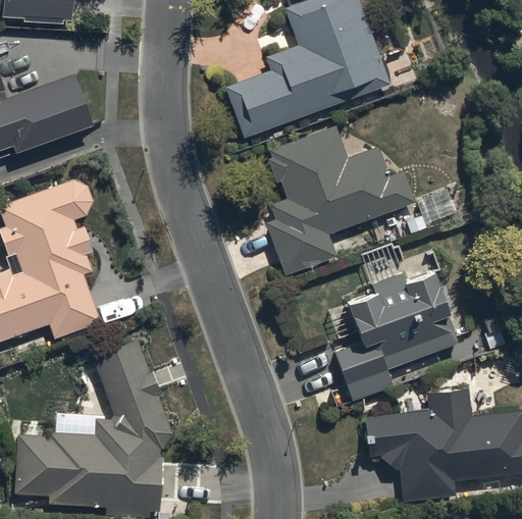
[(0,0),(0,7),(1,7),(1,18),(23,19),(23,23),(62,24),(62,20),(71,20),(71,0),(0,0)]
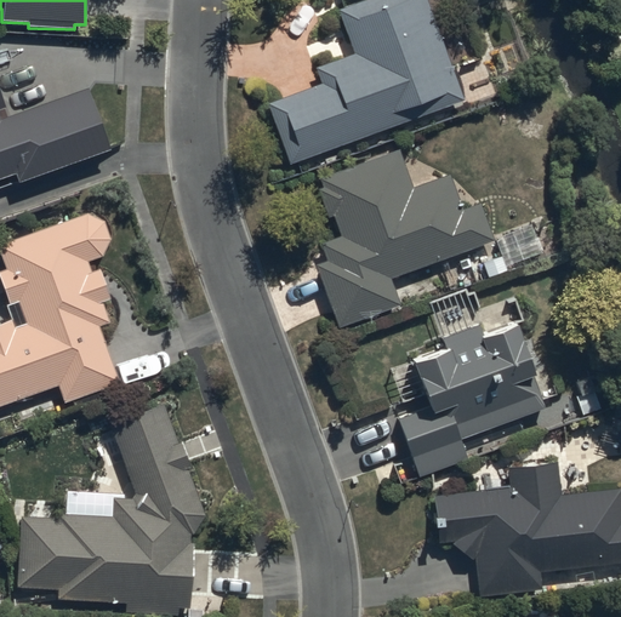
[(362,0),(336,10),(352,53),(312,69),(318,86),(267,106),(290,166),(467,100),(428,0),(362,0)]
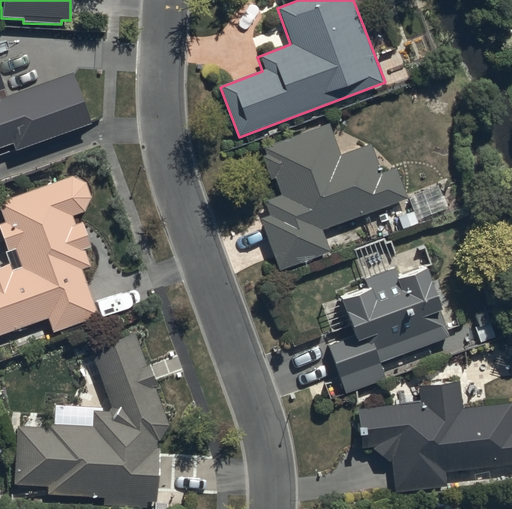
[(16,147),(90,120),(72,71),(2,96),(0,89),(0,88),(6,86),(0,70),(0,144),(14,140),(16,147)]
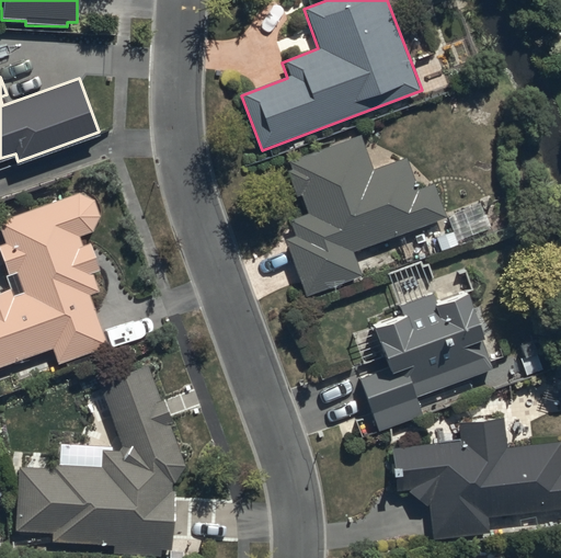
[(387,240),(446,217),(433,184),(419,190),(405,155),(371,168),(358,135),(284,164),(301,208),(287,215),(295,237),(285,240),(308,298),(397,263),(387,240)]
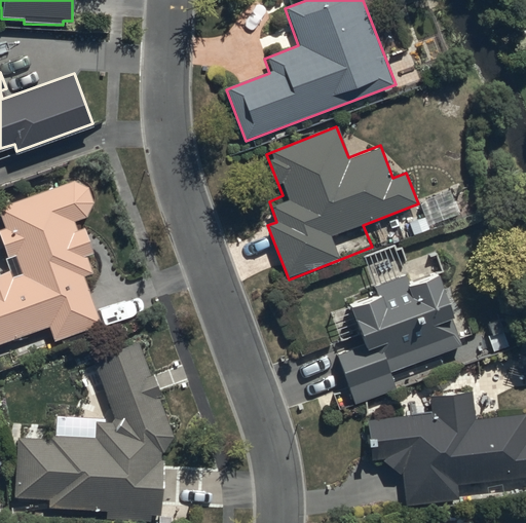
[(53,340),(102,324),(96,307),(85,276),(92,273),(86,256),(92,254),(83,228),(77,230),(75,223),(85,219),(94,204),(89,189),(74,180),(0,206),(0,216),(3,226),(0,226),(0,235),(7,257),(14,254),(22,272),(13,275),(11,270),(0,273),(0,344),(48,328),(53,340)]
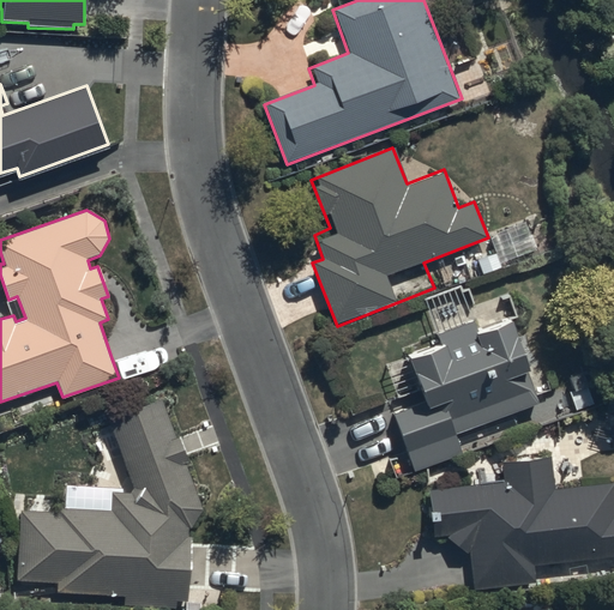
[(554,221),(529,230),(540,255),(565,246),(554,221)]
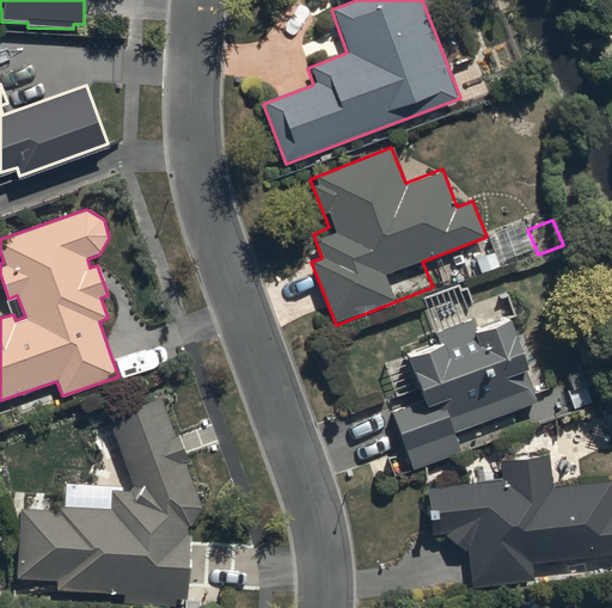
[(477,333),(471,318),(435,331),(441,344),(408,357),(423,400),(392,412),(414,471),(459,453),(452,435),(538,401),(507,321),(477,333)]
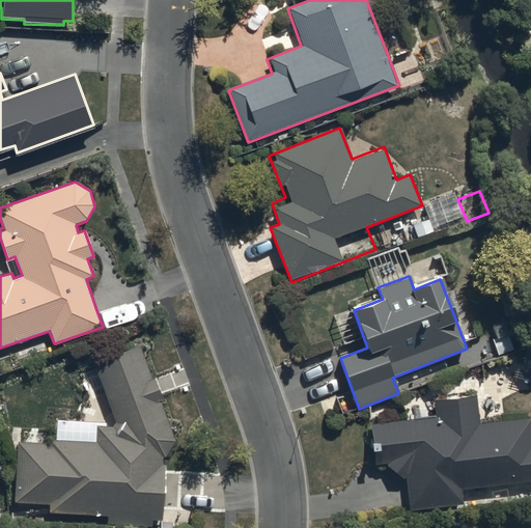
[(49,444),(44,444),(45,432),(25,429),(24,442),(17,442),(14,501),(49,503),(49,513),(106,517),(106,527),(136,527),(151,527),(152,521),(162,521),(165,461),(175,443),(160,404),(165,401),(156,379),(151,380),(138,345),(93,363),(114,418),(110,426),(98,425),(96,441),(49,437),(49,444)]
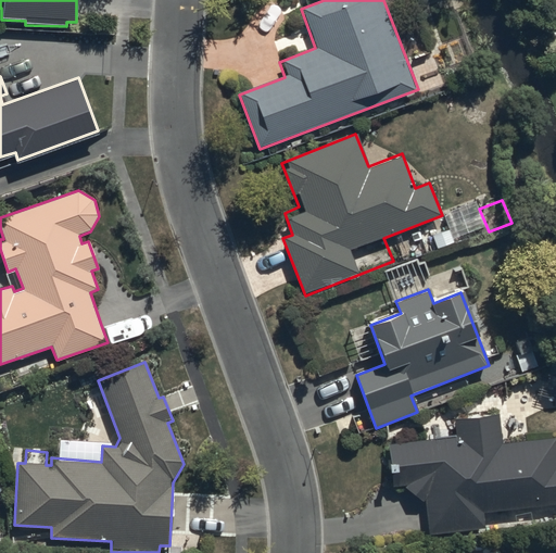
[(456,439),(388,443),(390,485),(405,486),(415,498),(427,501),(429,533),(487,529),(485,511),(555,505),(555,437),(502,441),(500,414),(454,417),(456,439)]
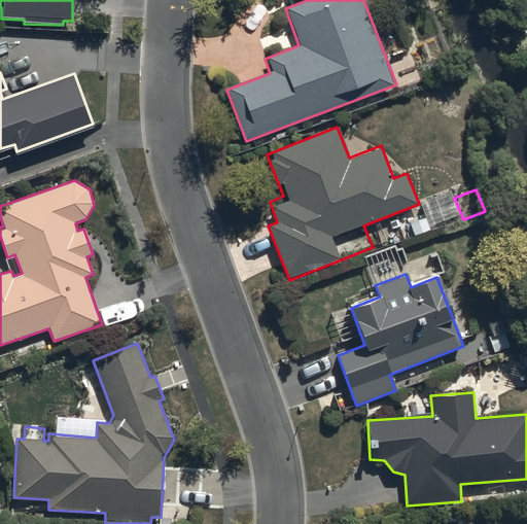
All buildings are outlined.
